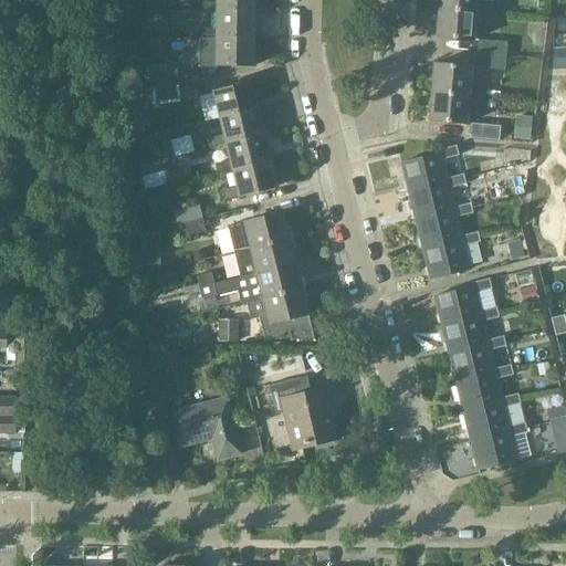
[(145,0),(146,10),(156,10),(155,0),(145,0)]
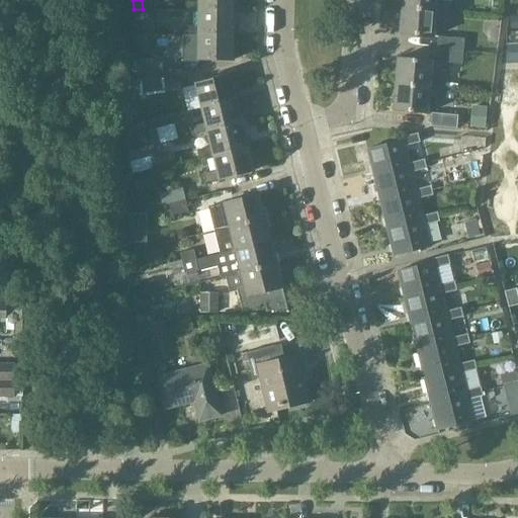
[(184,1),(184,9),(197,10),(233,10),(233,0),(196,0),(197,1),(184,1)]
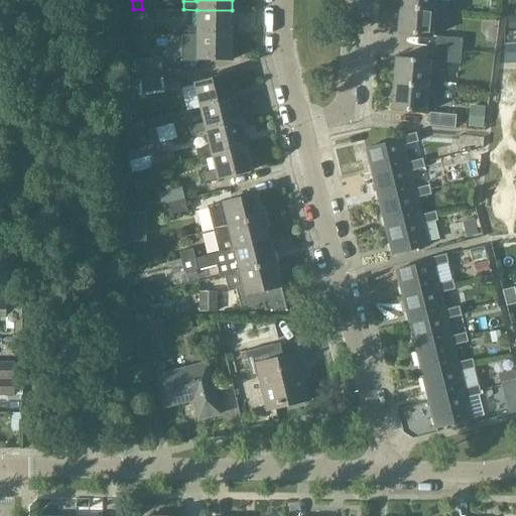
[(398,0),(398,7),(447,11),(448,1),(438,0),(398,0)]
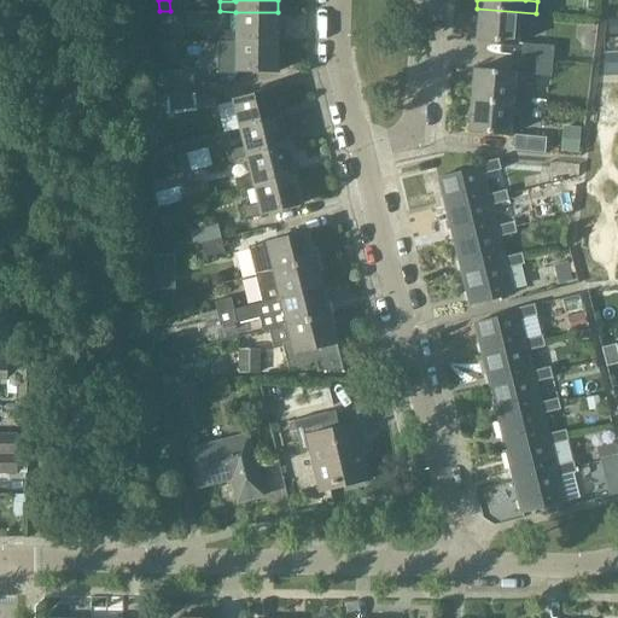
[(477,9),(474,40),(516,44),(518,23),(535,25),(536,13),(477,9)]
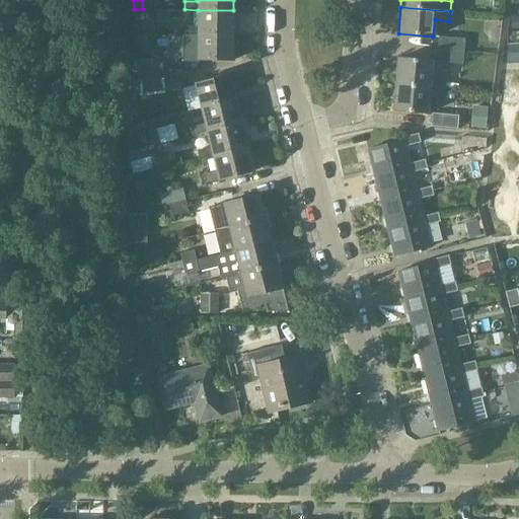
[(134,23),(134,24),(143,23),(143,9),(134,9),(134,23)]
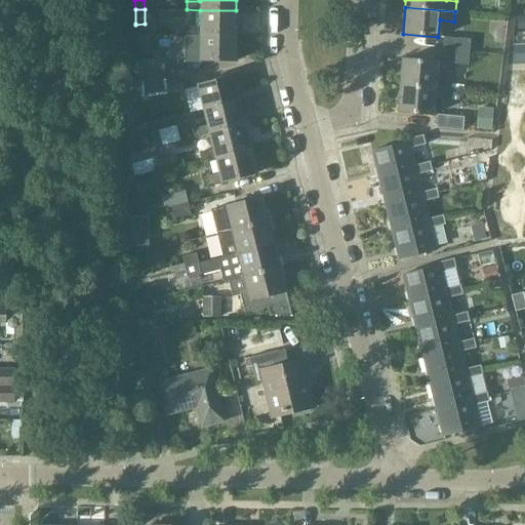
[(186,26),(186,34),(236,34),(236,10),(200,10),(199,27),(186,26)]
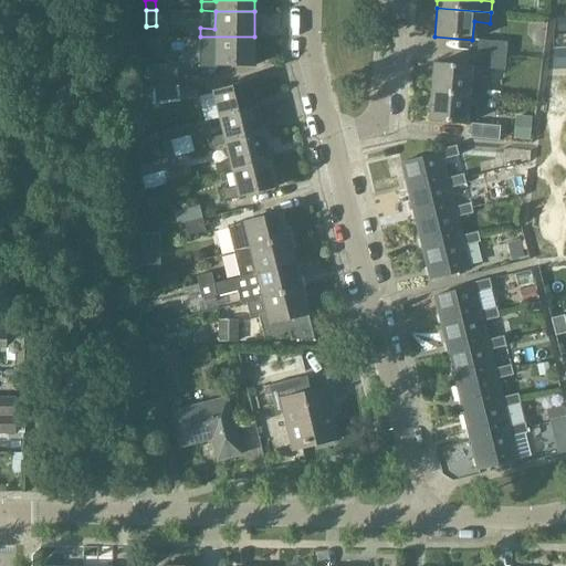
[(200,38),(200,66),(217,66),(217,64),(253,64),(254,37),(200,37),(200,38)]
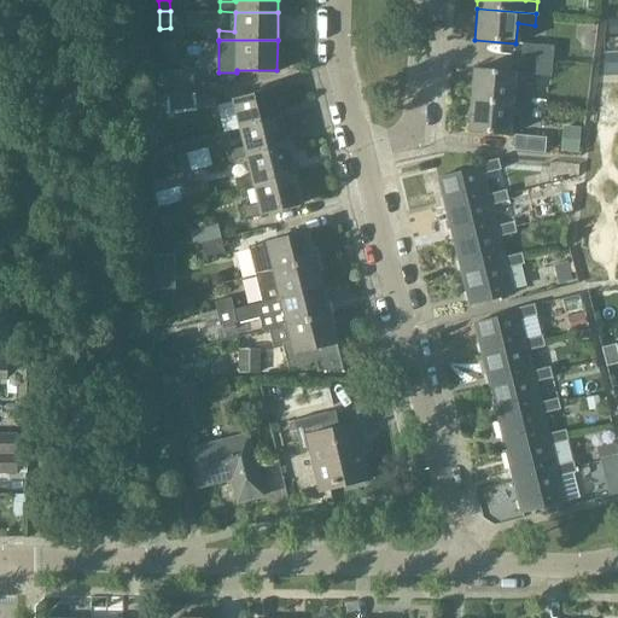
[(520,44),(519,58),(551,62),(552,46),(520,44)]
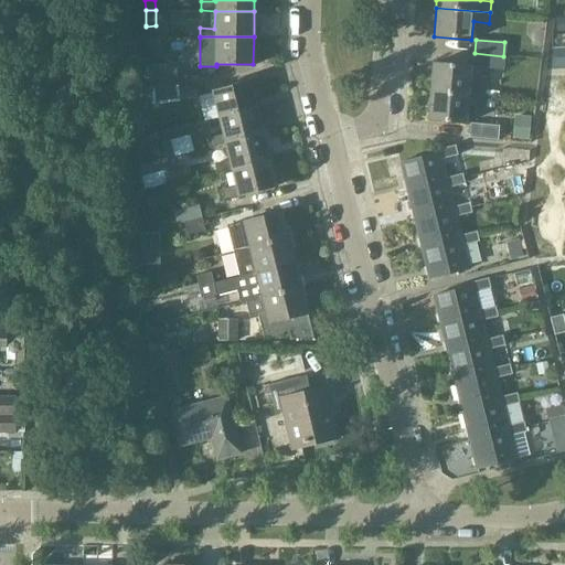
[(564,48),(552,49),(553,66),(564,65),(564,48)]
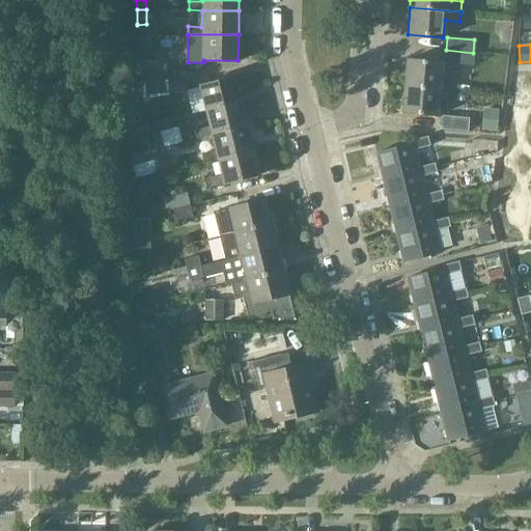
[(446,50),(445,64),(472,66),(473,53),(446,50)]
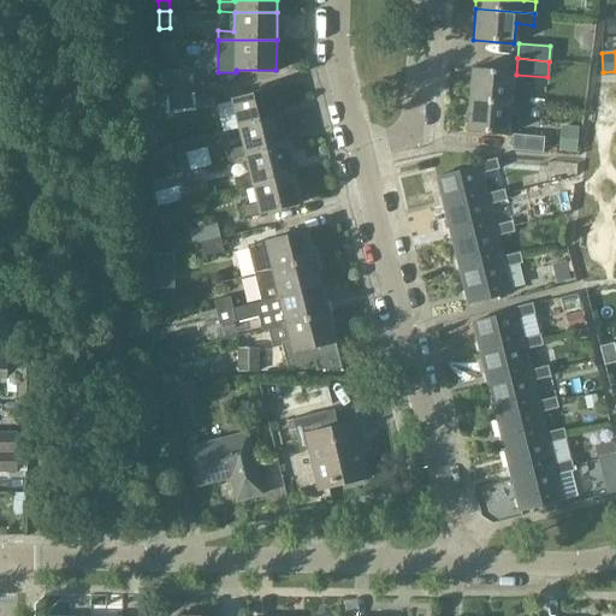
[(189,67),(160,71),(163,86),(190,82),(189,67)]
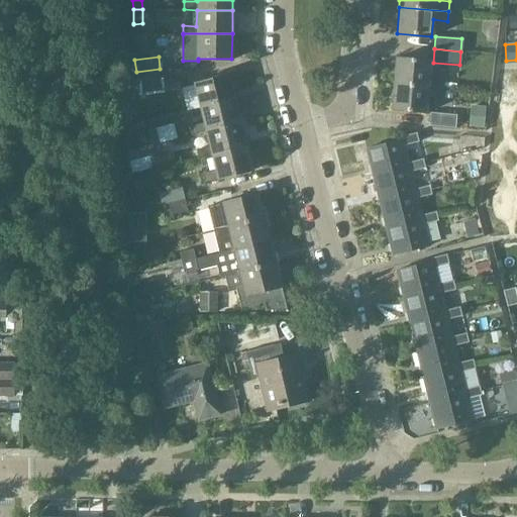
[(395,57),(393,84),(442,88),(443,77),(428,76),(429,60),(395,57)]
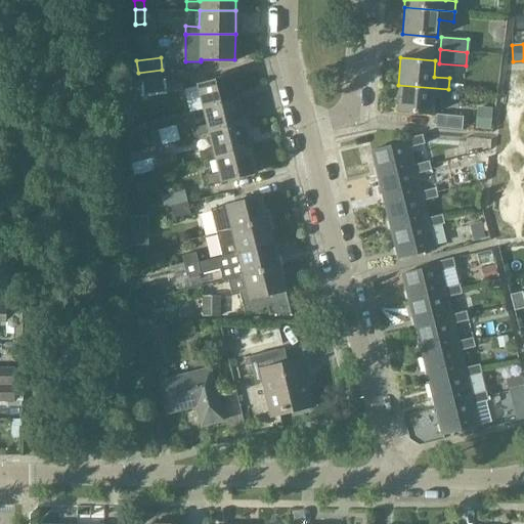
[(162,70),(138,73),(139,85),(164,82),(162,70)]
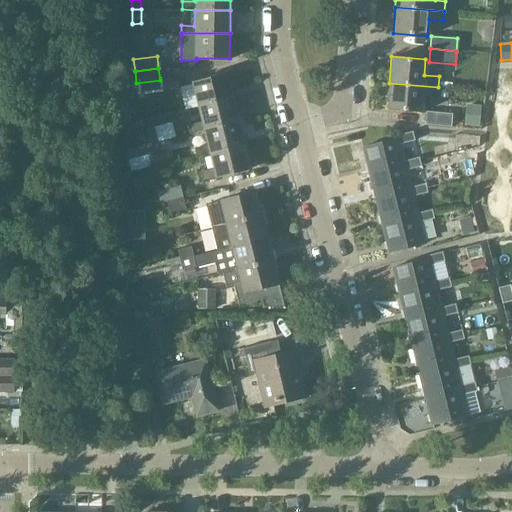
[(225,74),(191,82),(197,107),(232,98),(225,74)]
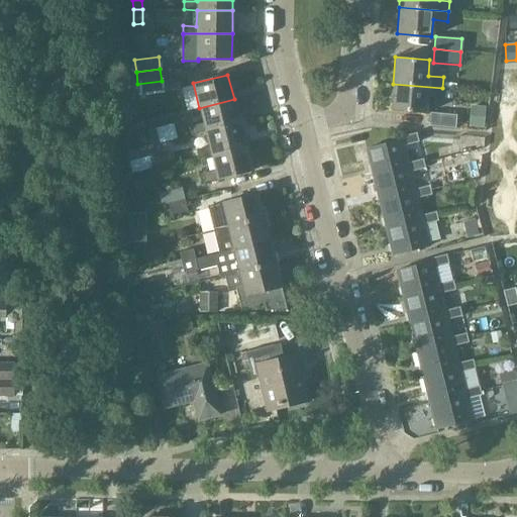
[(191,79),(177,81),(181,105),(194,103),(191,79)]
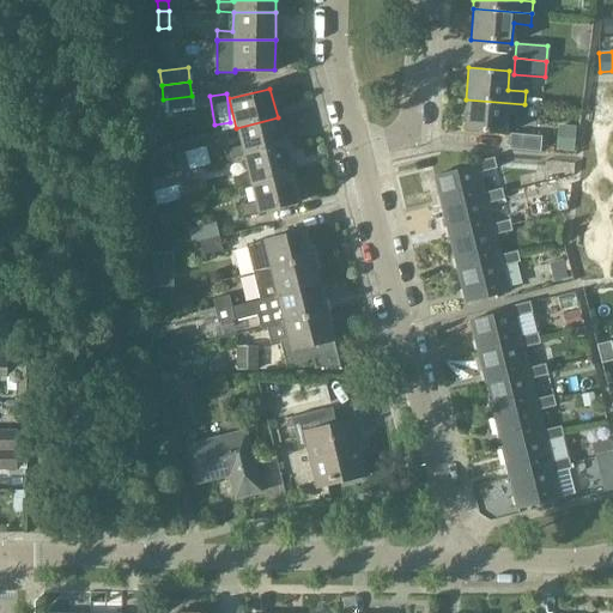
[(192,96),(163,99),(164,113),(193,110),(192,96)]
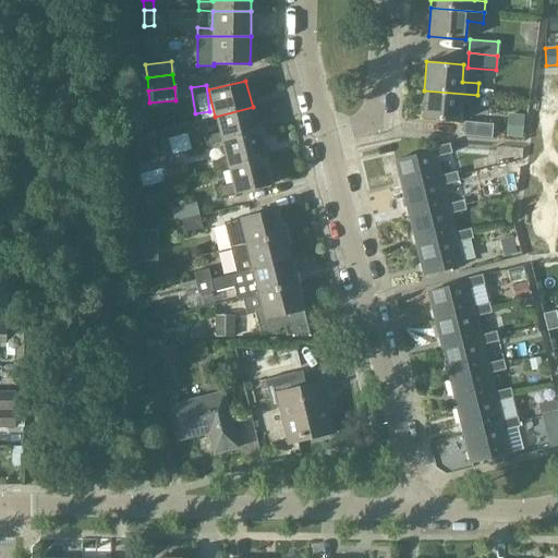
[(424,91),(421,118),(458,121),(460,104),(476,105),(477,95),(424,91)]
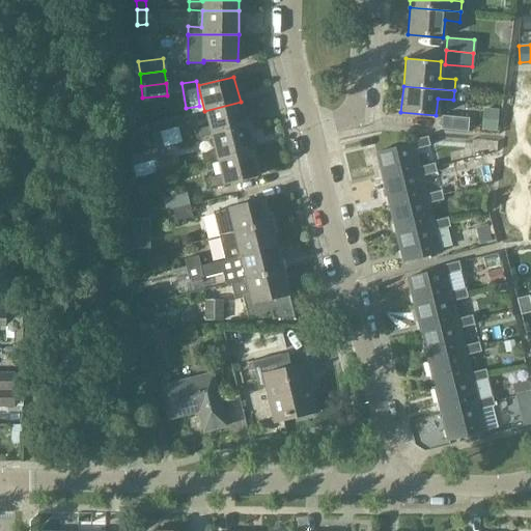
[(208,126),(194,129),(196,138),(211,135),(246,126),(241,102),(204,111),(208,126)]
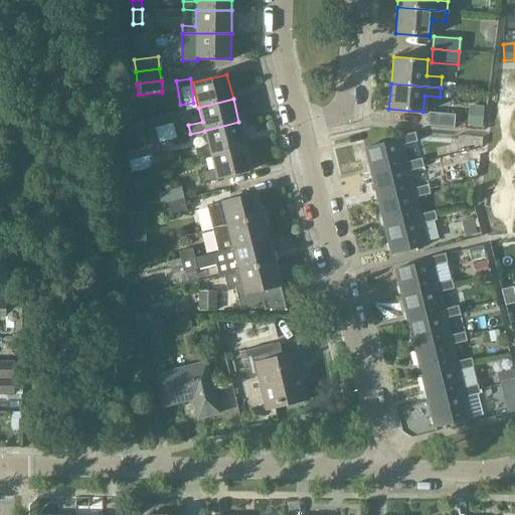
[(475,118),(476,101),(465,100),(464,117),(475,118)]
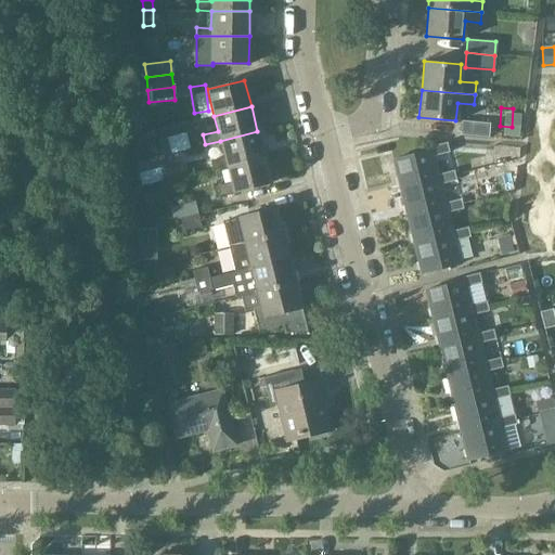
[(460,120),(459,134),(487,137),(488,123),(460,120)]
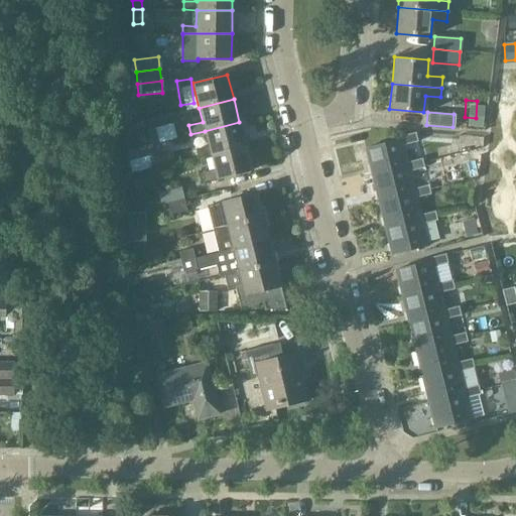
[(208,145),(195,148),(197,157),(211,154),(245,145),(239,122),(205,131),(208,145)]
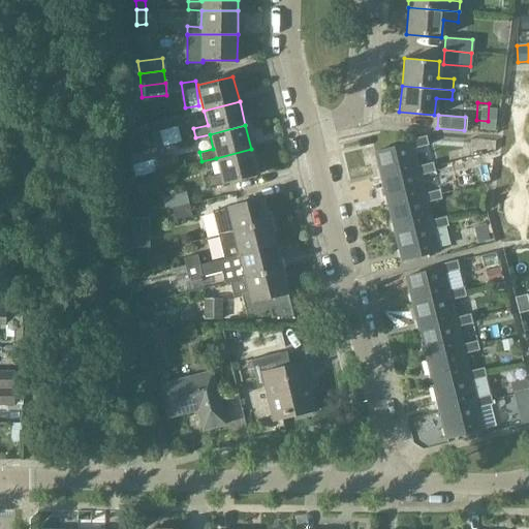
[(410,143),(373,152),(380,179),(418,169),(417,166),(412,148),(427,145),(425,136),(423,136),(409,139),(410,143)]
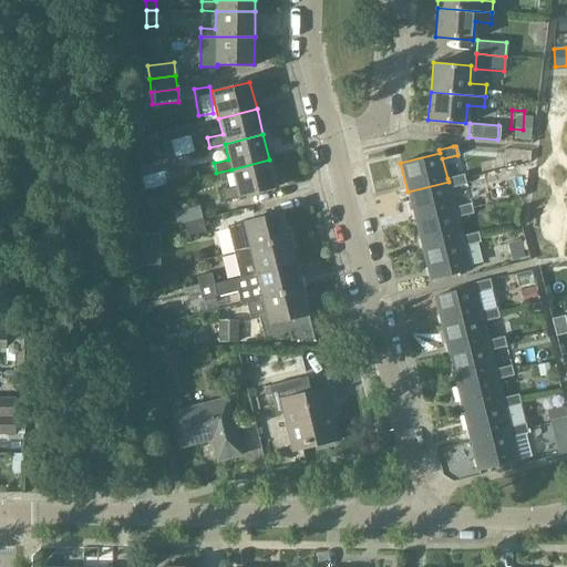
[(235,185),(220,189),(224,199),(238,195),(276,186),(269,160),(232,169),(235,185)]
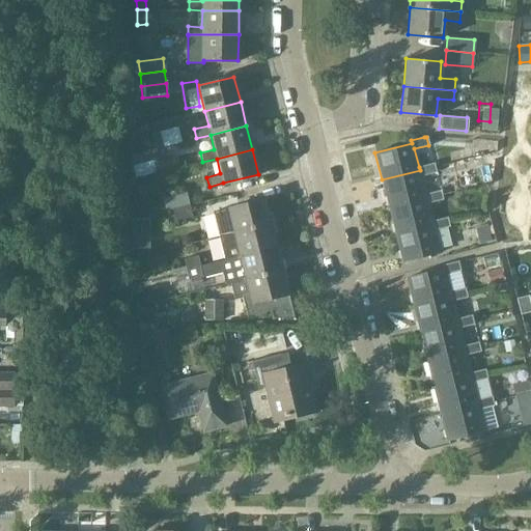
[(171,151),(150,158),(155,173),(175,168),(171,151)]
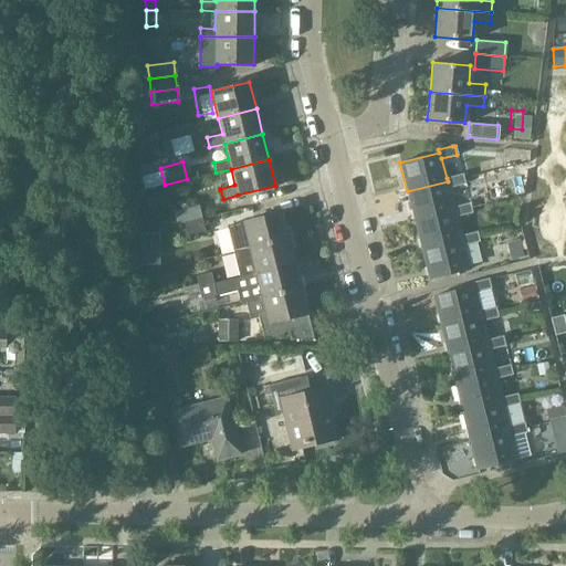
[(448,181),(407,191),(413,221),(454,211),(453,207),(449,187),(463,182),(461,175),(447,178),(448,181)]
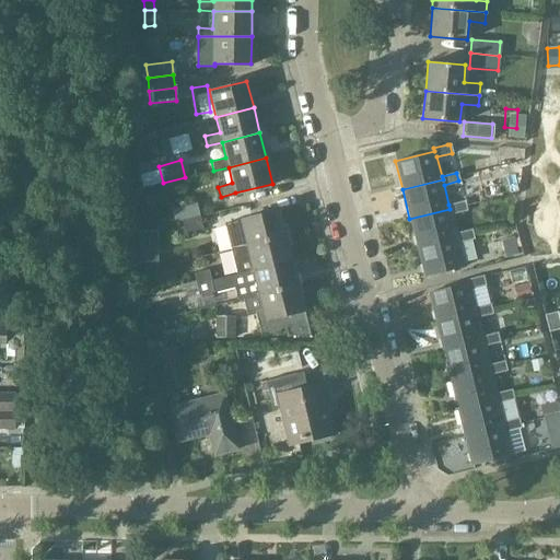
[(450,209),(409,219),(416,247),(456,237),(455,233),(451,213),(466,209),(464,201),(448,205),(450,209)]
